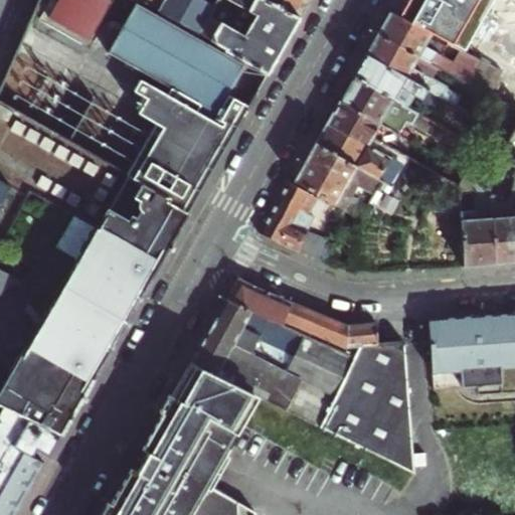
[(173,86),(169,93),(214,118),(228,94),(248,106),(267,73),(202,34),(162,10),(139,0),(138,0),(137,2),(119,33),(110,50),(173,86)]
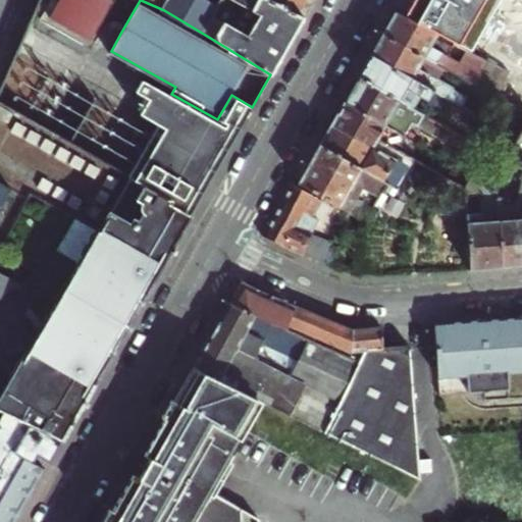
[(141,0),(164,10),(170,0),(141,0)]
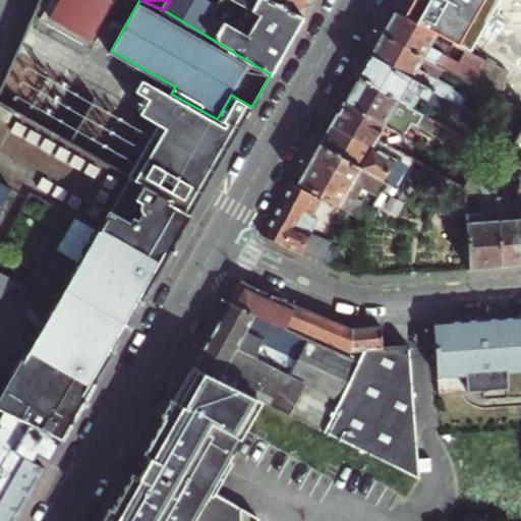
[(215,16),(220,6),(223,0),(170,0),(164,10),(205,35),(215,16)]
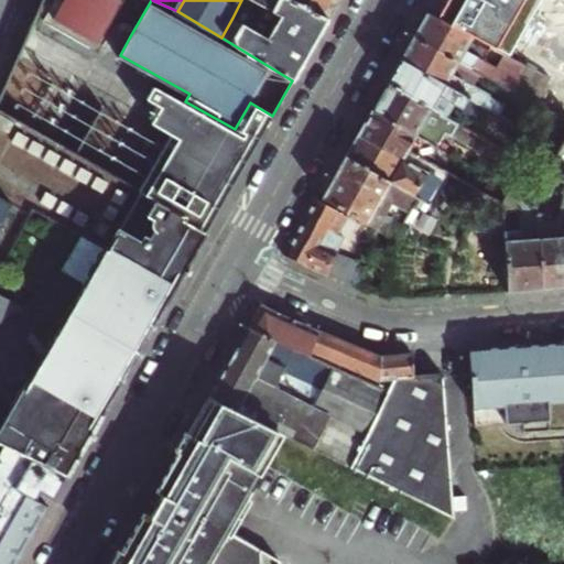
[(232,18),(221,38),(292,80),(314,42),(326,19),(293,0),(241,0),(238,7),(232,18)]
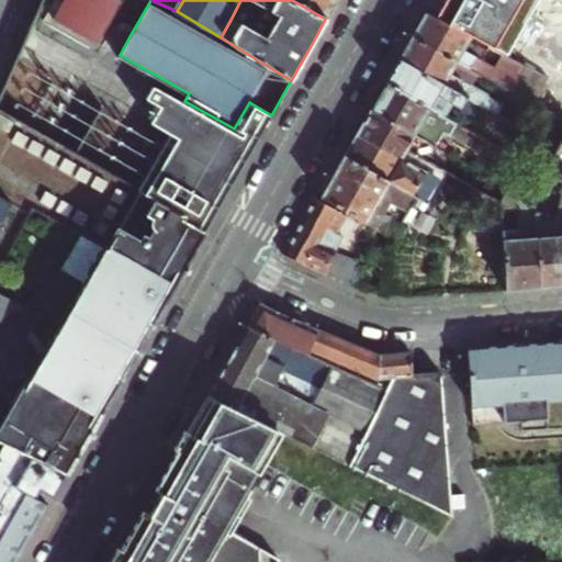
[(334,3),(335,0),(292,0),(325,19),(334,3)]
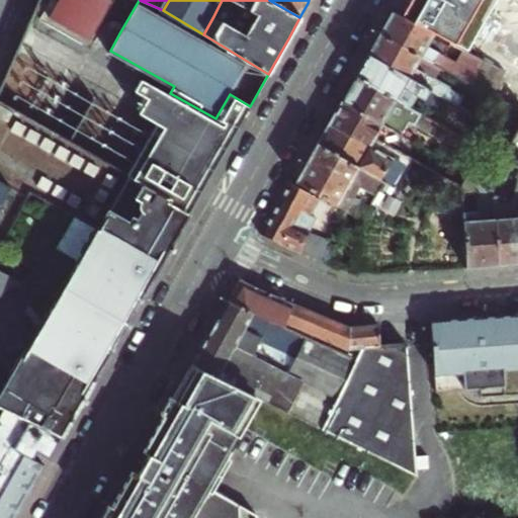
[(466,50),(494,0),(410,0),(401,16),(450,41),(460,47),(466,50)]
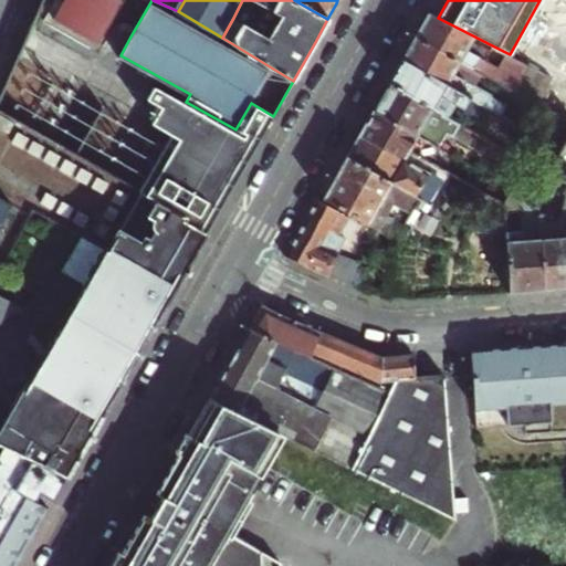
[(422,23),(415,38),(482,71),(540,100),(551,75),(510,54),(503,51),(496,62),(486,58),(492,45),(438,18),(429,12),(422,23)]
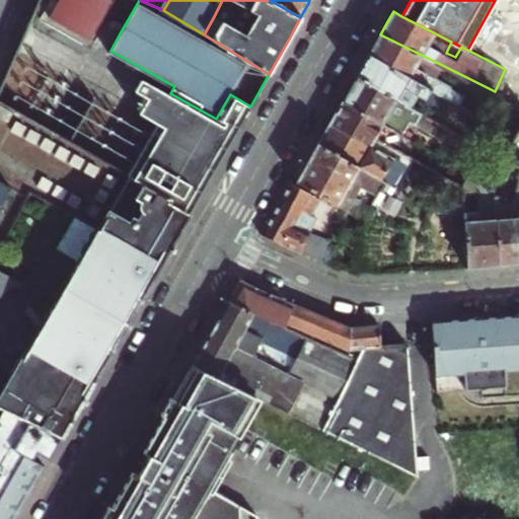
[(435,78),(442,65),(380,34),(375,44),(368,55),(430,88),(460,104),(464,96),(451,88),(452,87),(435,78)]
